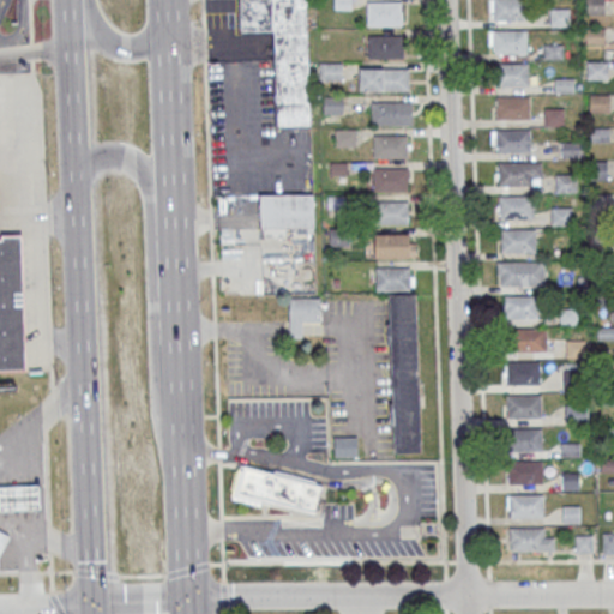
[(240,0),(306,0),(311,127),(277,128),(275,31),(241,32),(240,0)]
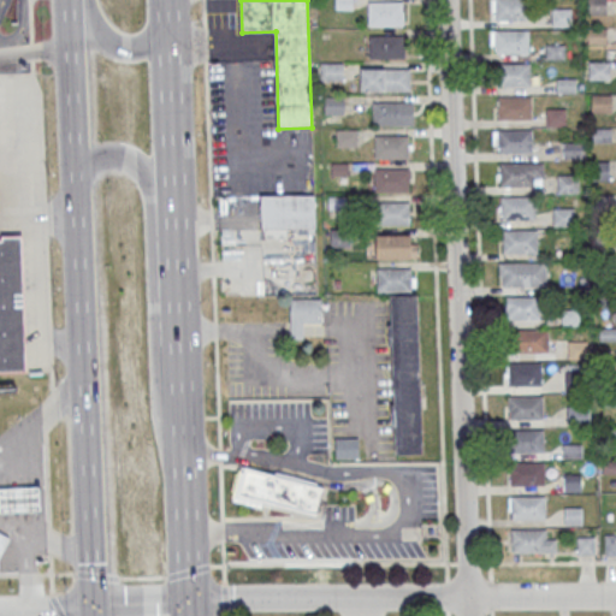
[(403,0),(368,0),(368,27),(403,27),(403,0)]
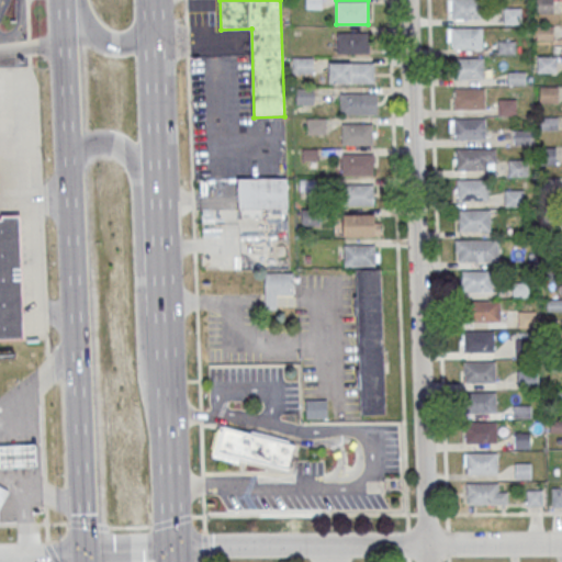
[(451,0),(480,0),(480,18),(451,18),(451,0)]
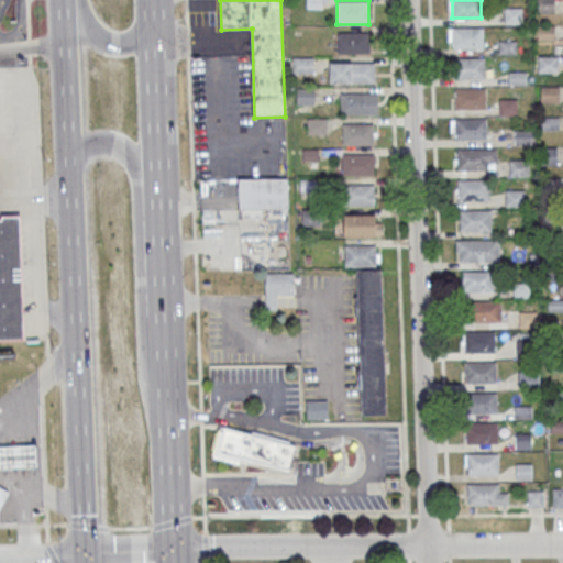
[(553,0),(536,0),(537,12),(553,12),(553,0)]
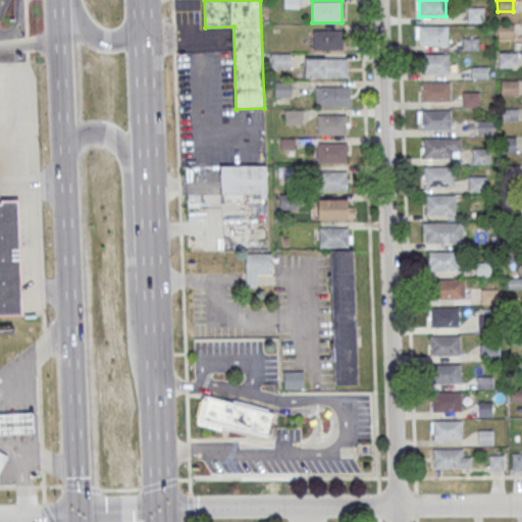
[(484,22),(484,8),(468,8),(468,22),(484,22)]
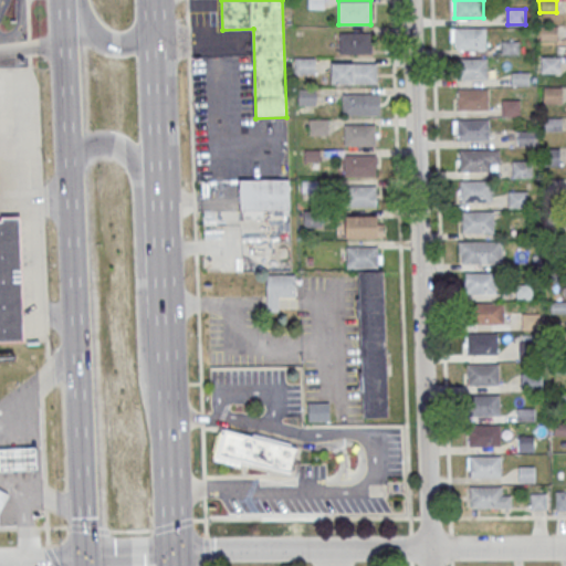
[(457,28),(485,28),(485,49),(457,49),(457,28)]
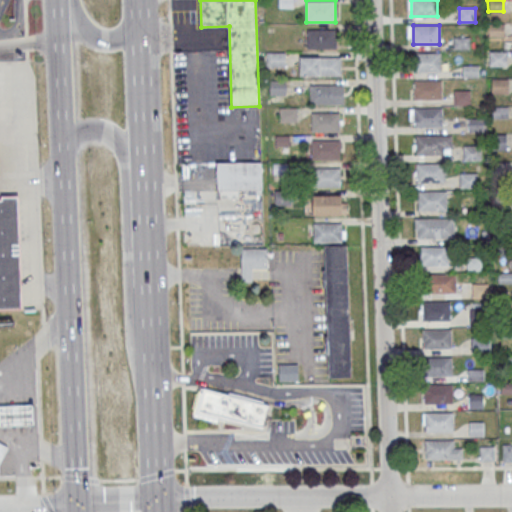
[(337,29),(307,29),(307,48),(336,48),(337,29)]
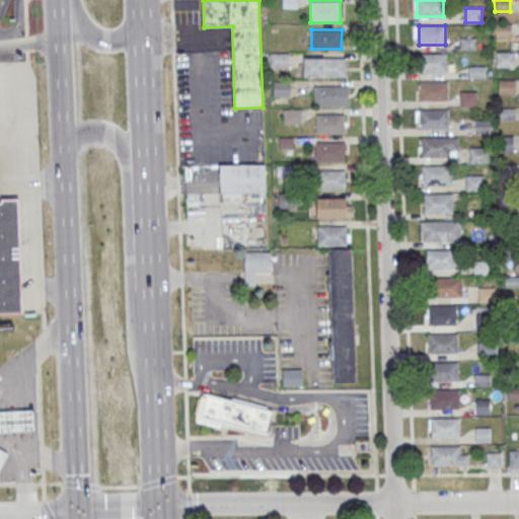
[(513,52),(497,51),(496,67),(512,67),(513,52)]
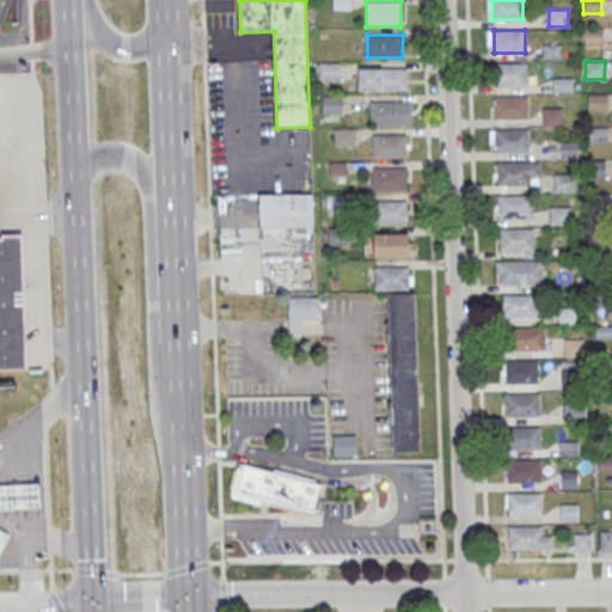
[(318,80),(341,80),(341,62),(318,62),(318,80)]
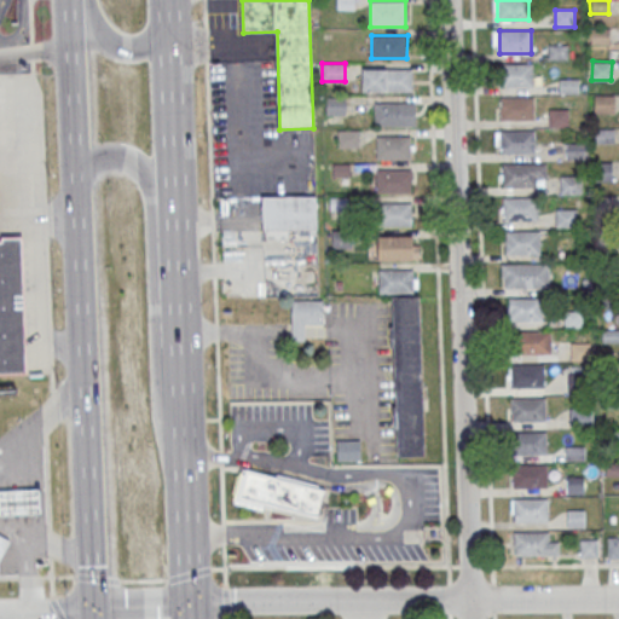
[(501,64),(532,63),(532,86),(501,86),(501,64)]
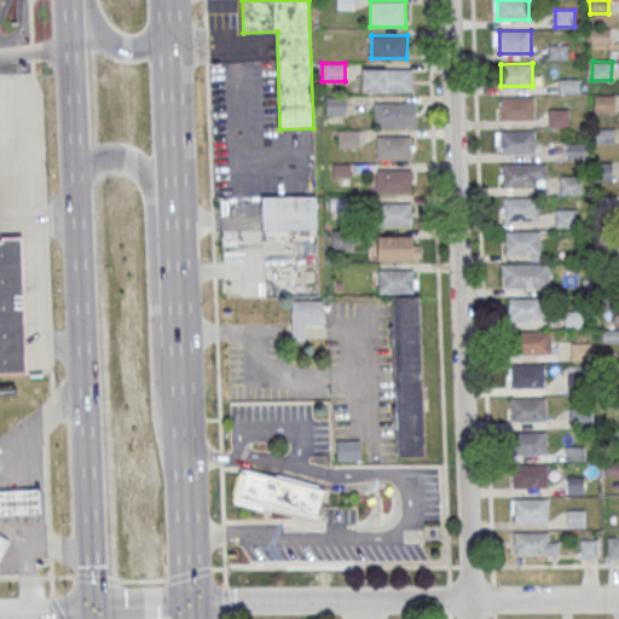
[(362,91),(411,91),(411,68),(362,68),(362,91)]
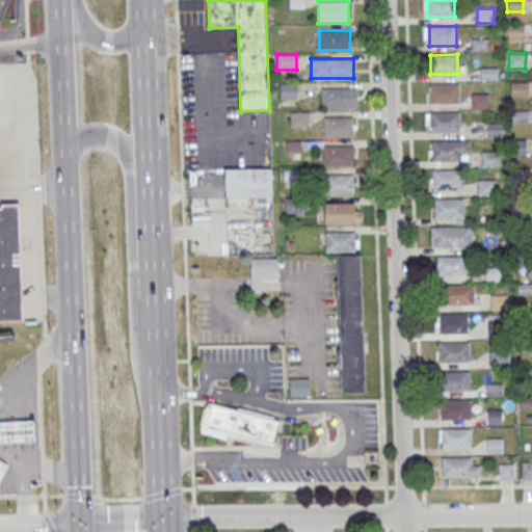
[(280,83),(280,99),(296,99),(296,83),(280,83)]
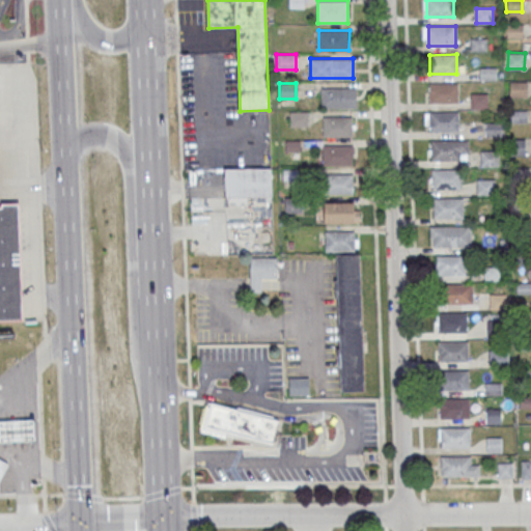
[(430,84),(457,83),(457,103),(430,103),(430,84)]
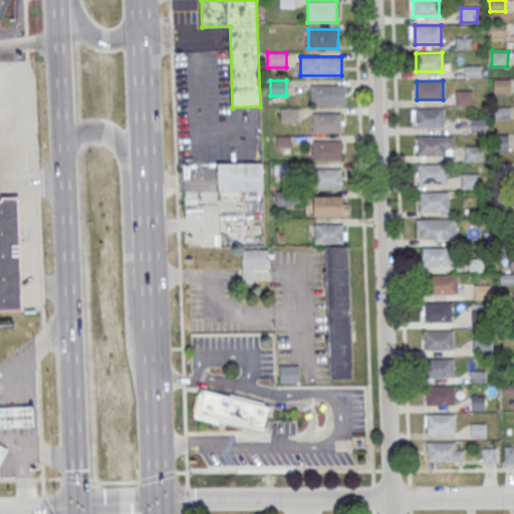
[(508,80),(494,80),(494,92),(508,92),(508,80)]
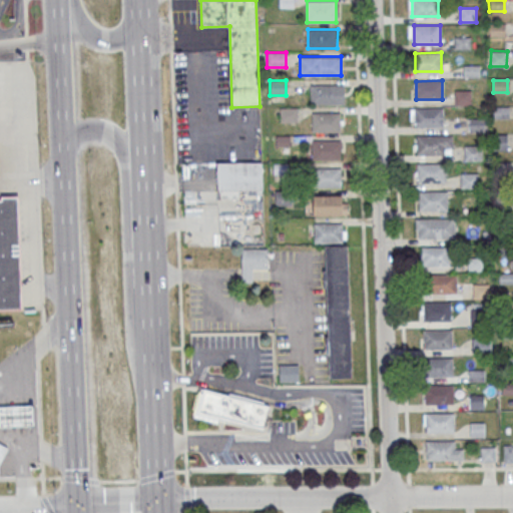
[(344,84),(311,84),(311,104),(344,104),(344,84)]
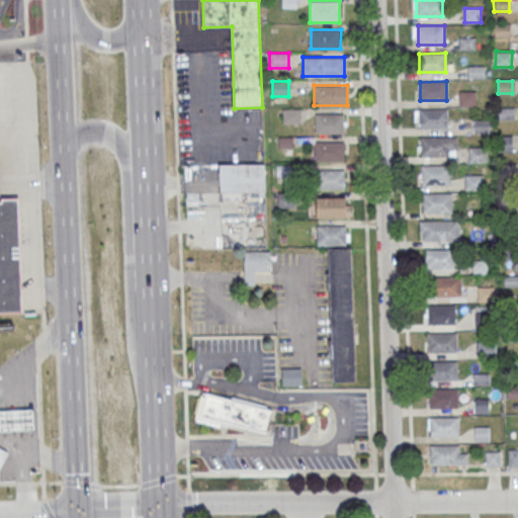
[(420,109),(446,108),(446,128),(420,128),(420,109)]
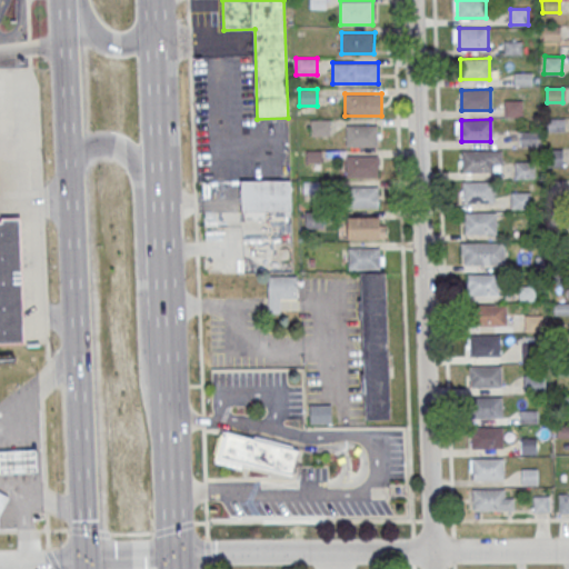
[(378,125),(346,125),(346,147),(378,147),(378,125)]
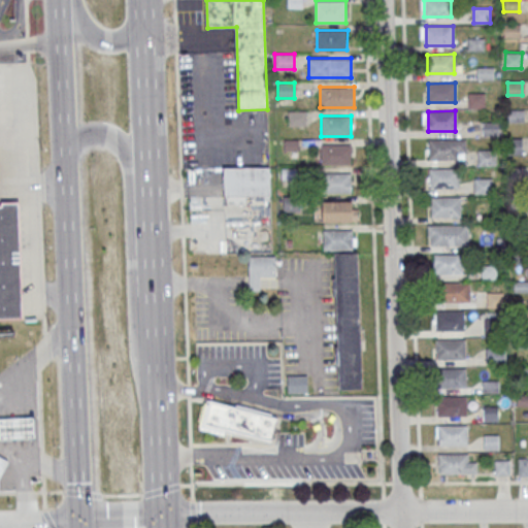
[(523,154),(523,138),(507,138),(507,154),(523,154)]
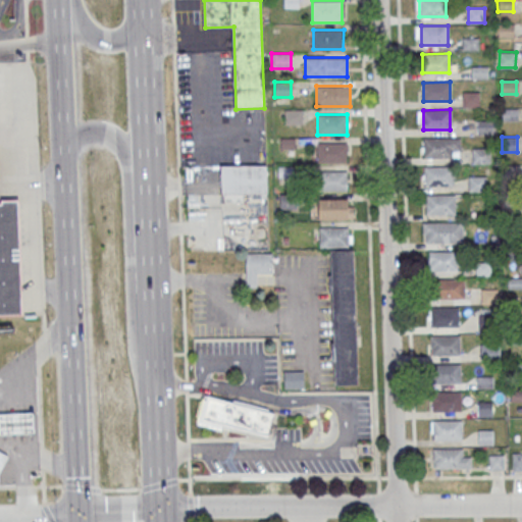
[(424,139),(460,138),(460,150),(452,150),(452,158),(424,158),(424,139)]
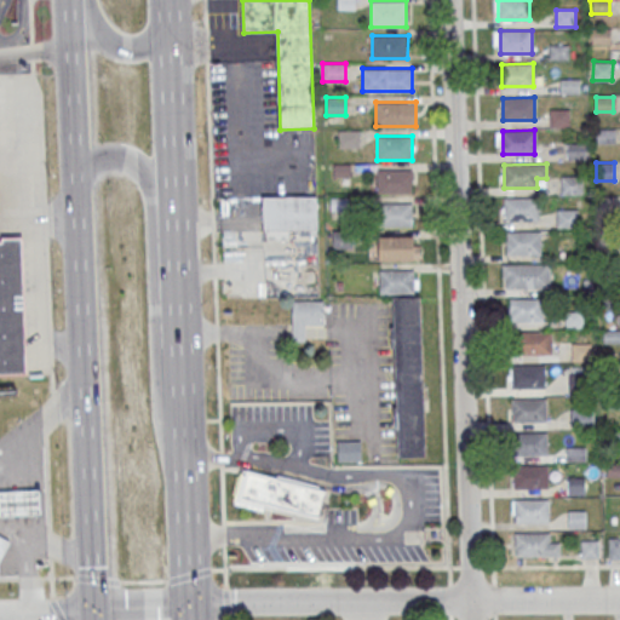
[(377,193),(412,193),(412,168),(377,168),(377,193)]
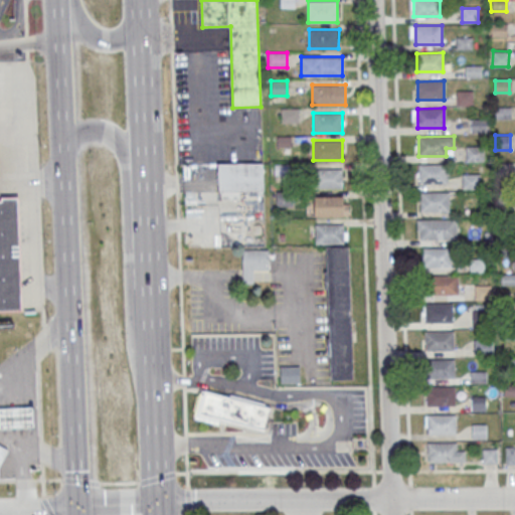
[(264,164),(218,164),(218,192),(264,192),(264,164)]
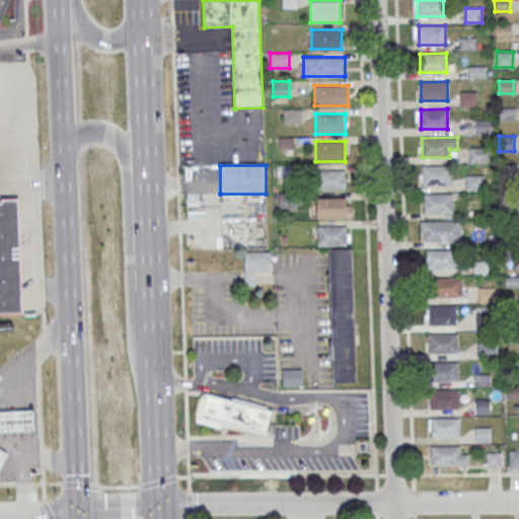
[(422,165),(449,165),(449,184),(423,184),(422,165)]
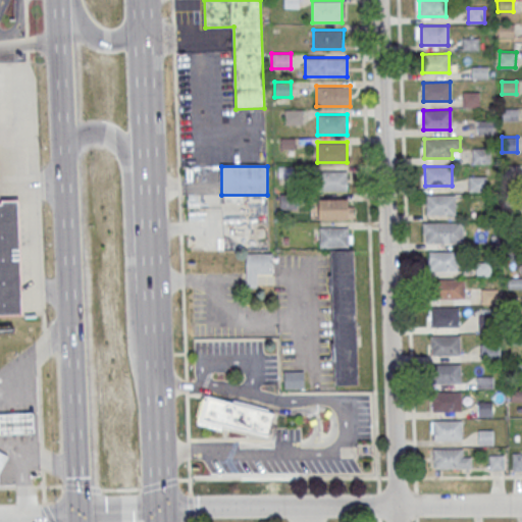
[(319,171),(319,191),(347,191),(347,171),(319,171)]
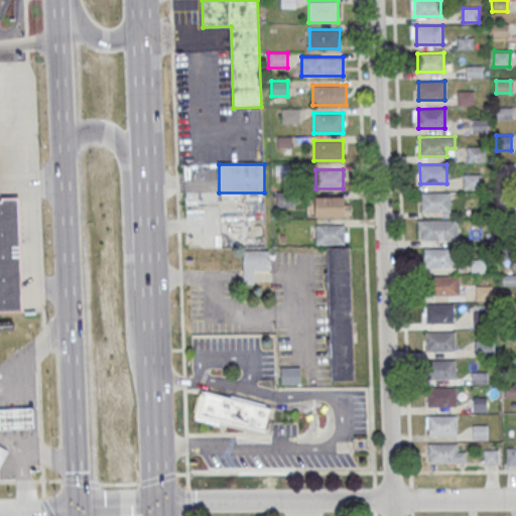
[(464,188),(482,188),(482,174),(464,174),(464,188)]
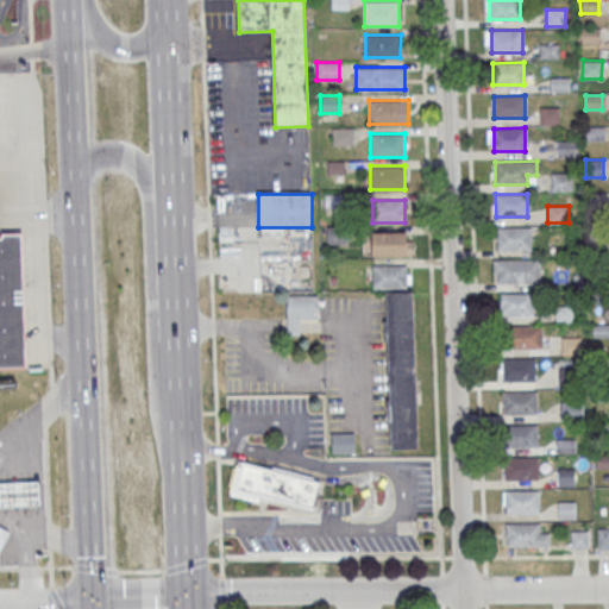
[(497,226),(531,226),(531,249),(497,250),(497,226)]
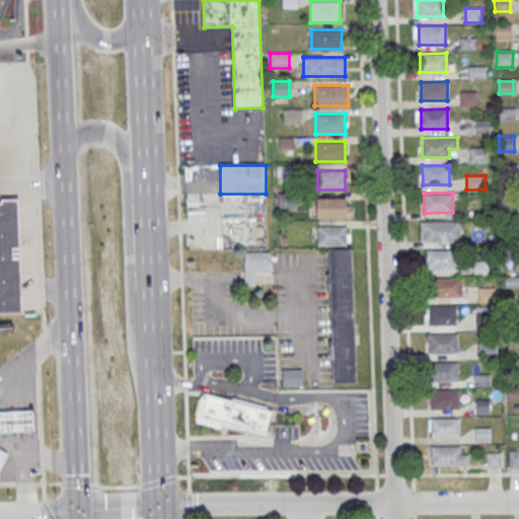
[(351,198),(317,198),(317,218),(351,218),(351,198)]
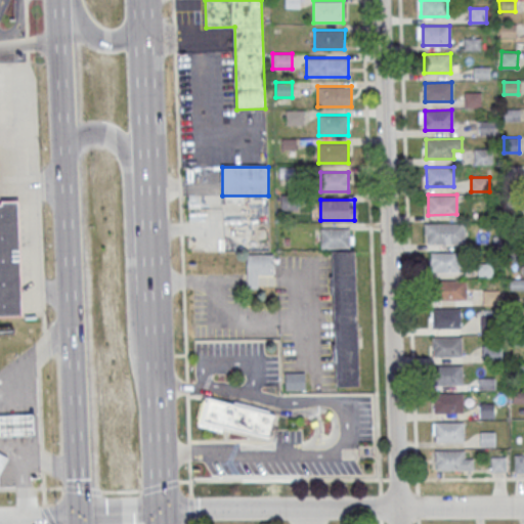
[(0,204),(1,204),(1,201),(18,201),(22,314),(0,314),(0,204)]
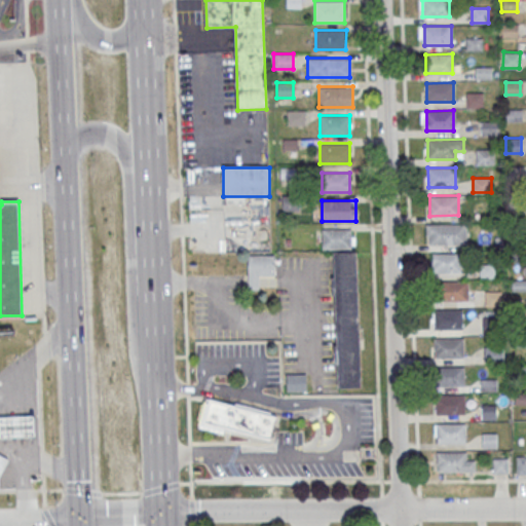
[(429,225),(456,224),(456,245),(429,245),(429,225)]
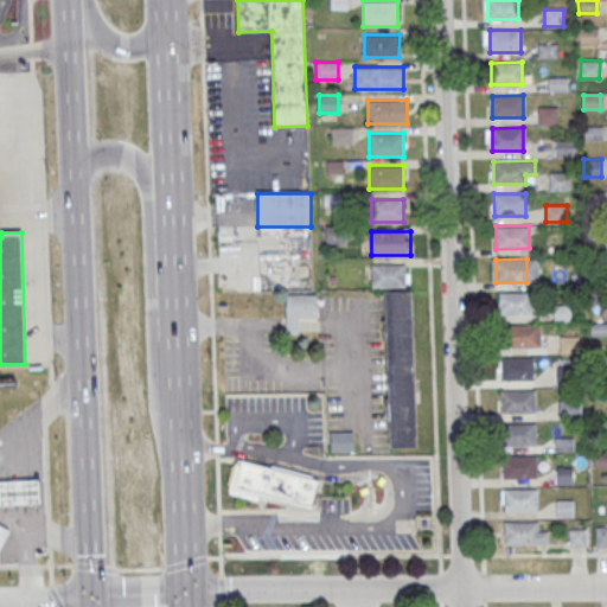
[(371,286),(408,286),(408,264),(371,264),(371,286)]
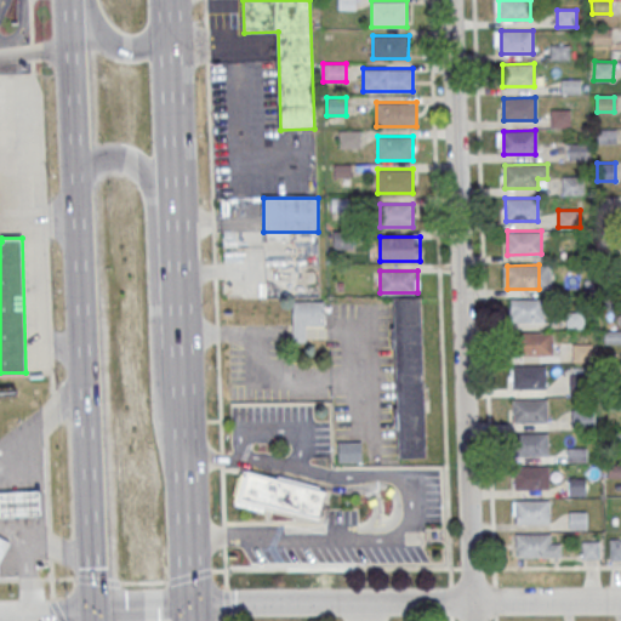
[(393,297),(421,296),(426,456),(398,457),(393,297)]
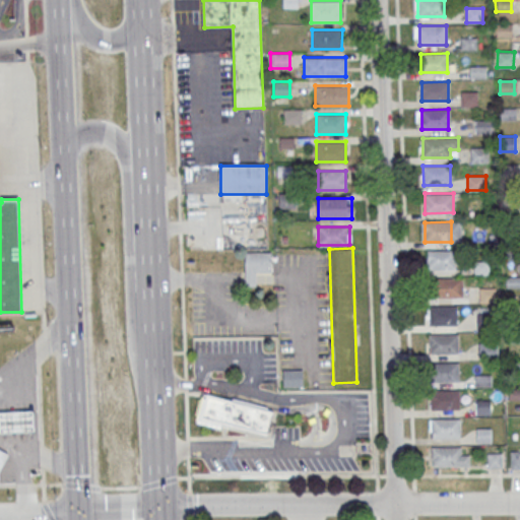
[(428,250),(455,249),(454,269),(428,269),(428,250)]
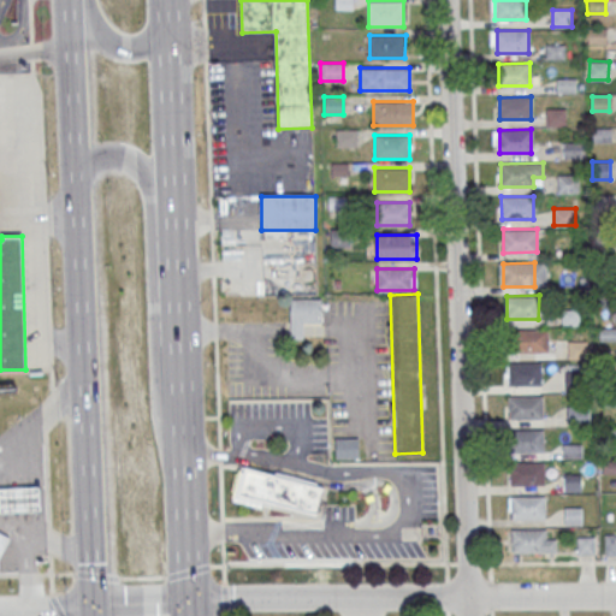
[(290,338),(303,338),(303,323),(321,323),(321,298),(290,298),(290,338)]
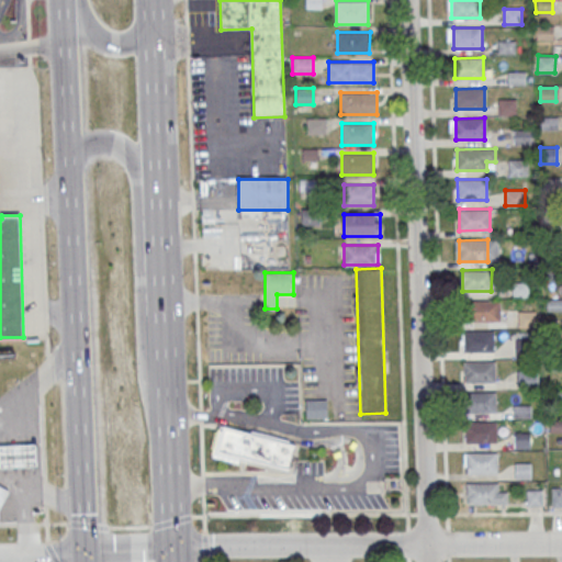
[(471,301),(499,300),(499,322),(471,322),(471,301)]
